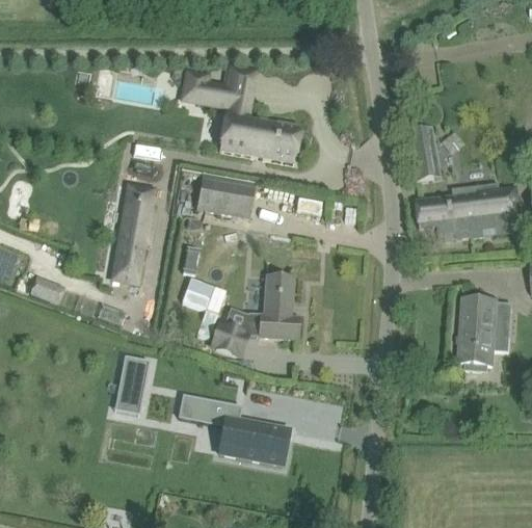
[(298,130),(245,121),(247,105),(228,101),(229,93),(192,86),(189,103),(197,104),(214,107),(227,109),(230,110),(229,117),(224,117),(219,150),(218,154),(292,167),(298,130)]
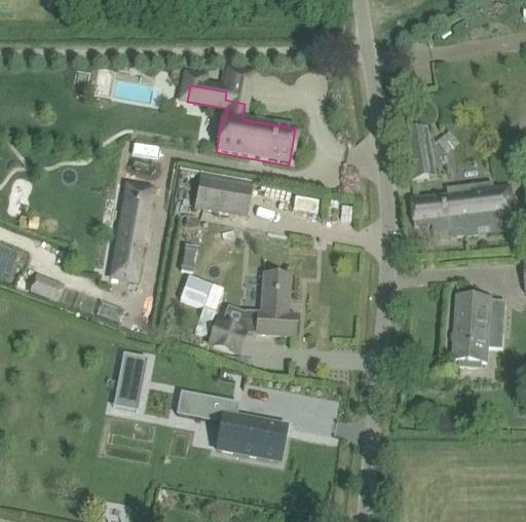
[(404,131),(413,180),(427,178),(418,127),(404,131)]
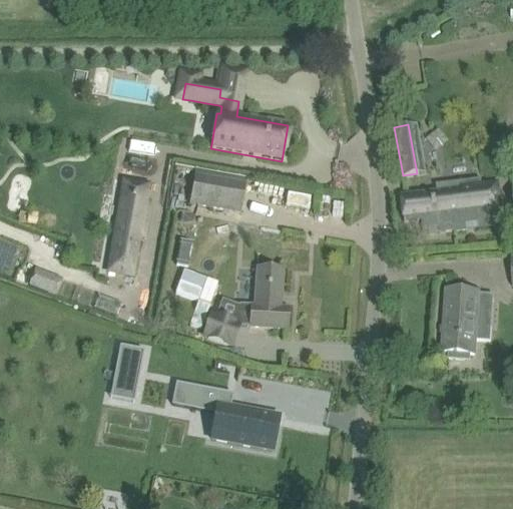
[(188,201),(240,210),(245,181),(193,173),(188,201)]
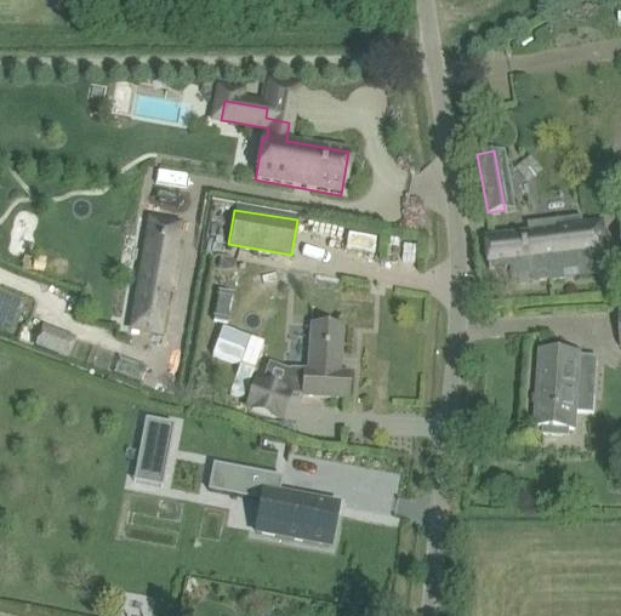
[(603,269),(602,254),(607,252),(603,221),(486,234),(490,267),(511,263),(513,281),(603,269)]
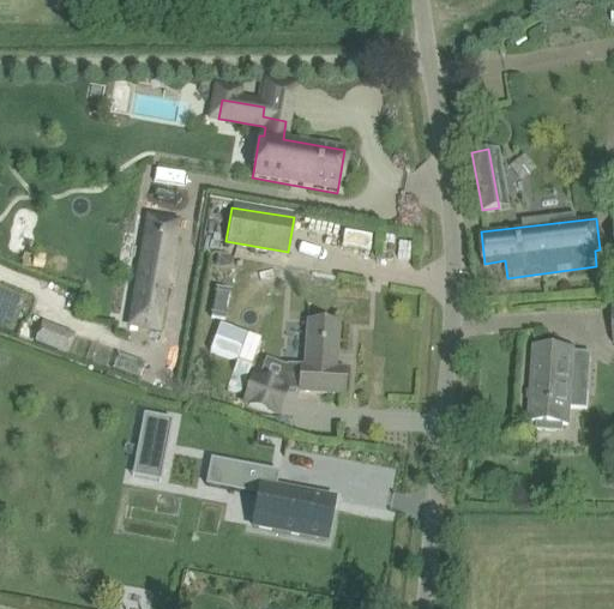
[(145,231),(128,321),(156,326),(172,236),(145,231)]
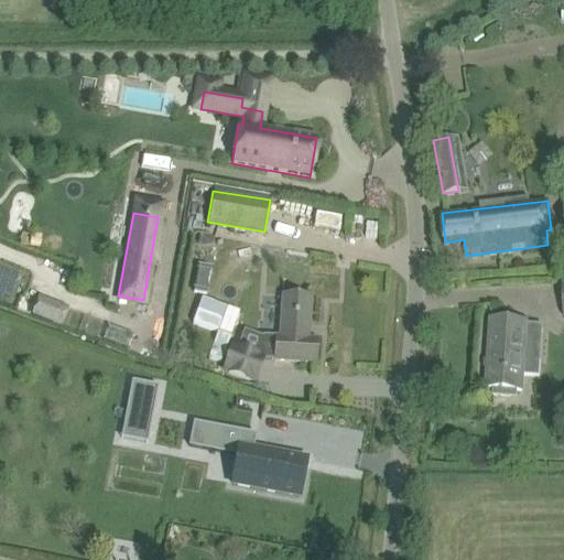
[(272,357),(316,361),(317,336),(307,336),(311,293),(282,291),(279,334),(274,334),(272,357)]
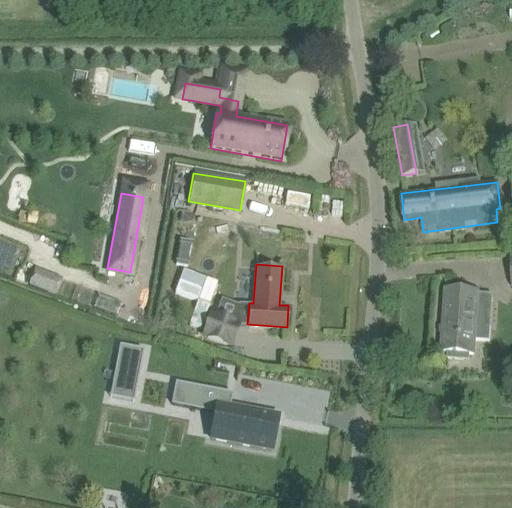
[(78,293),(81,269),(70,267),(67,292),(78,293)]
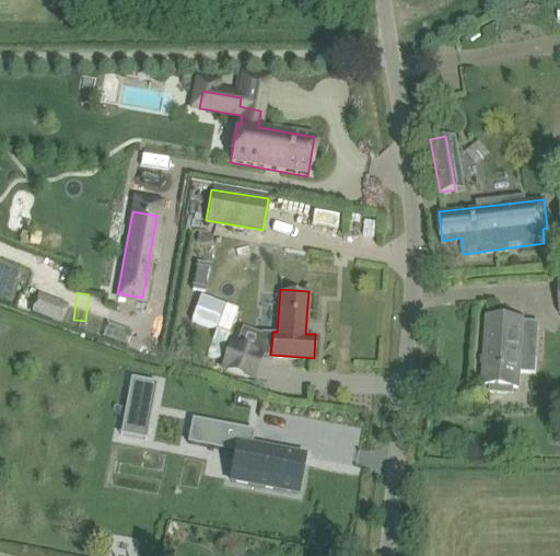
[(535,351),(537,321),(523,320),(523,317),(510,316),(488,314),(483,382),(491,383),(490,390),(508,391),(508,384),(518,384),(521,350),(535,351)]
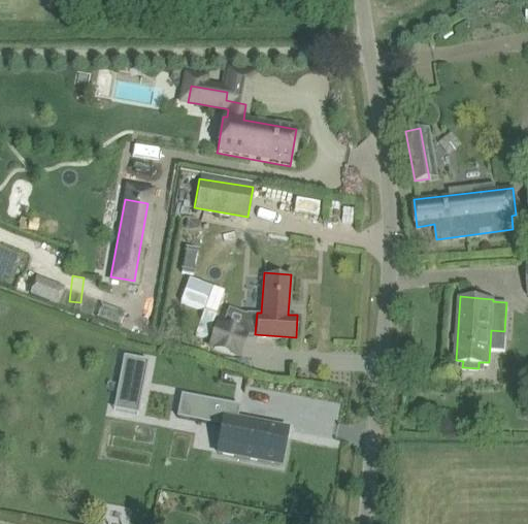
[(221,326),(217,324),(209,344),(213,346),(213,347),(233,354),(233,353),(237,354),(244,334),(240,332),(240,331),(221,324),(221,326)]
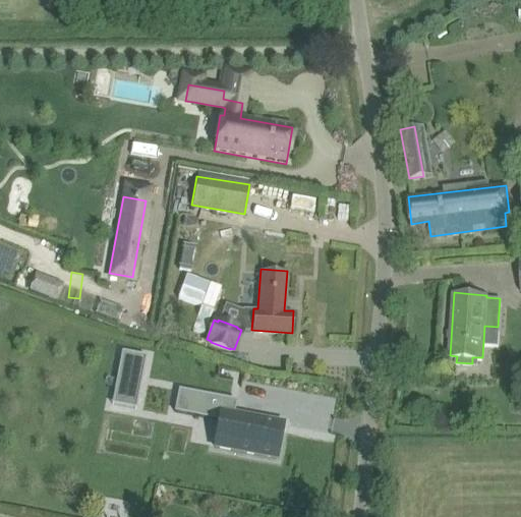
[(178,387),(174,409),(219,417),(214,444),(276,455),(283,421),(223,410),(225,396),(178,387)]
